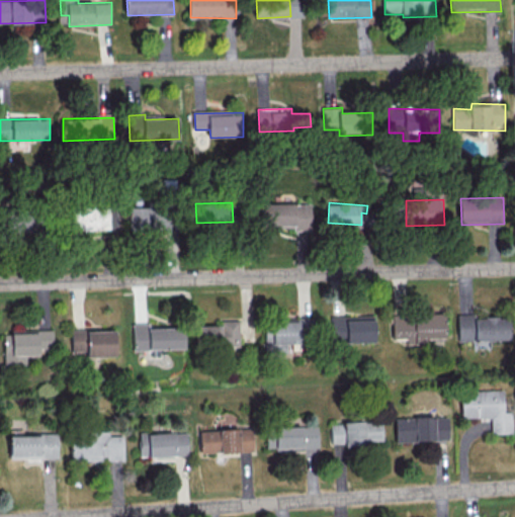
[(313,204),(262,204),(262,227),(295,227),(295,231),(313,231),(313,204)]
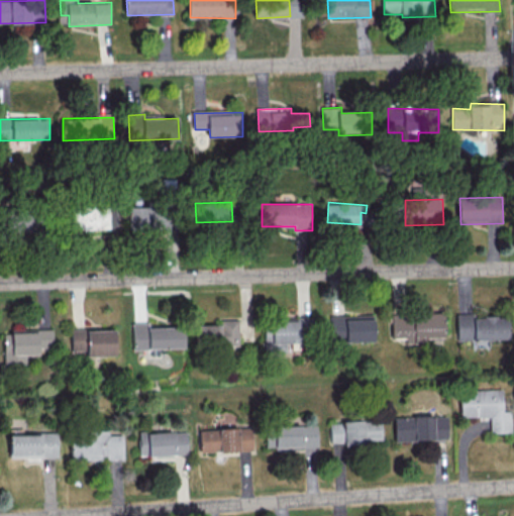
[(111,229),(110,207),(68,209),(70,231),(111,229)]
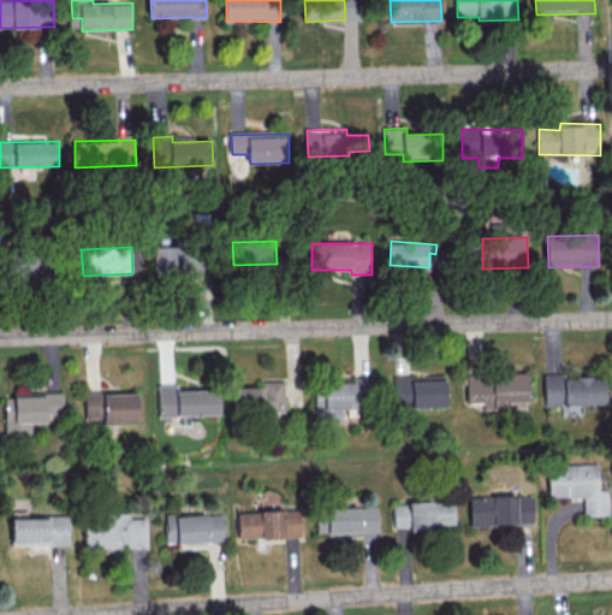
[(156,247),(155,273),(184,275),(184,248),(156,247)]
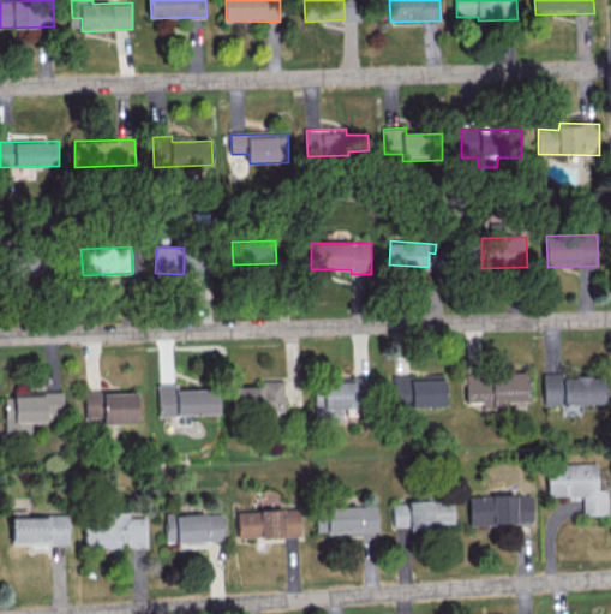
[(468,404),(485,403),(485,407),(531,406),(529,373),(467,375),(468,404)]
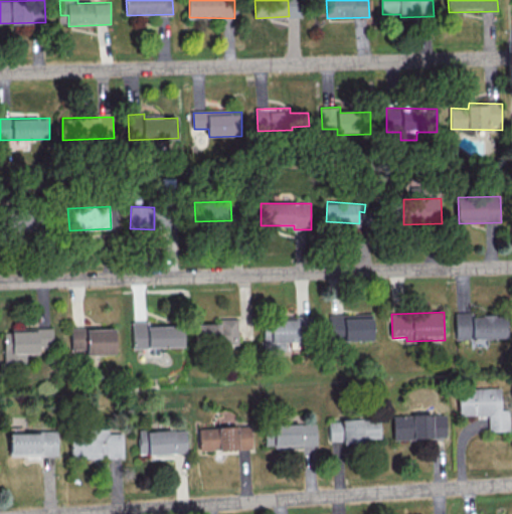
[(474,313),(457,313),(458,339),(508,338),(507,315),(474,316),(474,313)]
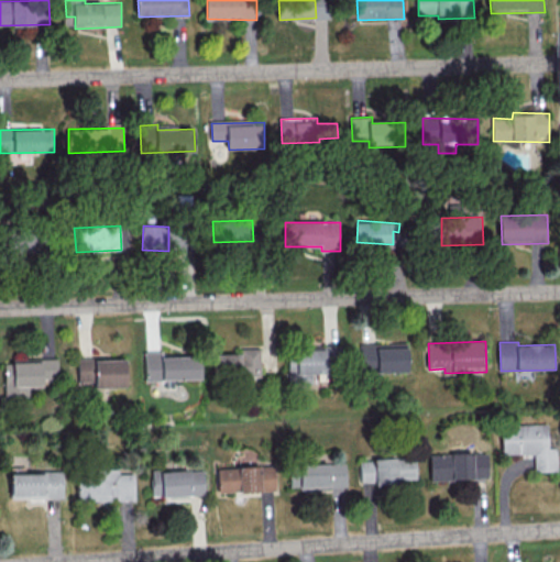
[(410,373),(409,343),(363,344),(364,374),(410,373)]
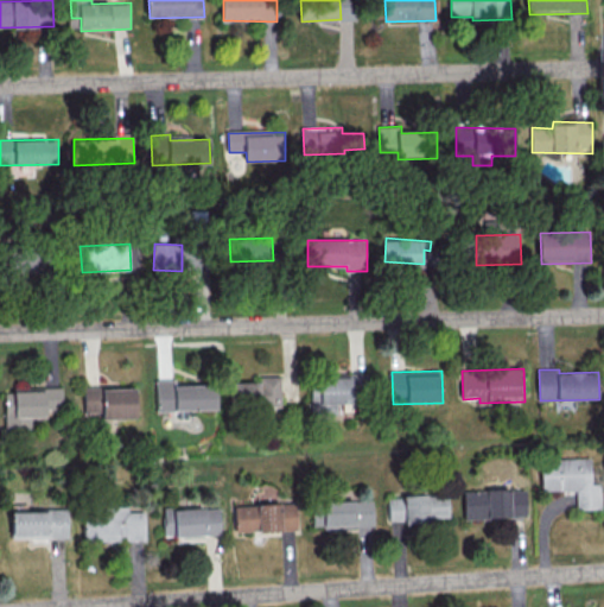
[(320,377),(322,404),(313,404),(313,416),(353,415),(353,405),(369,404),(368,374),(320,377)]
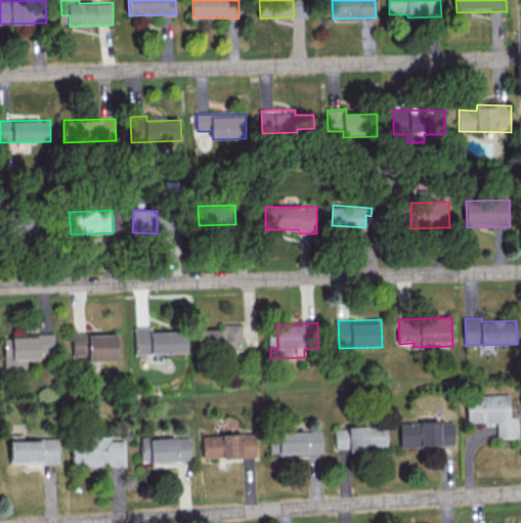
[(226,330),(201,331),(201,352),(245,351),(244,324),(226,325),(226,330)]
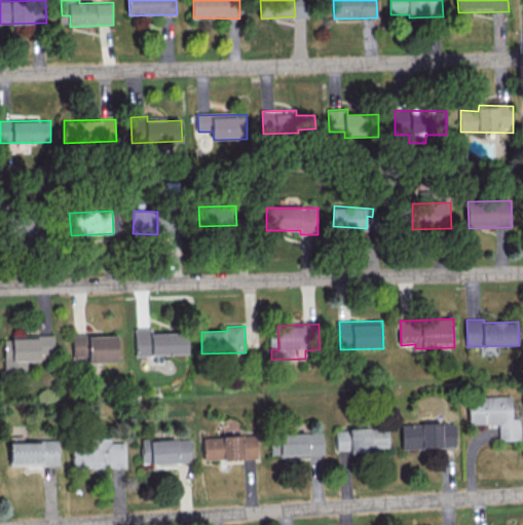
[(138,355),(190,354),(189,333),(153,334),(152,329),(137,330),(138,355)]
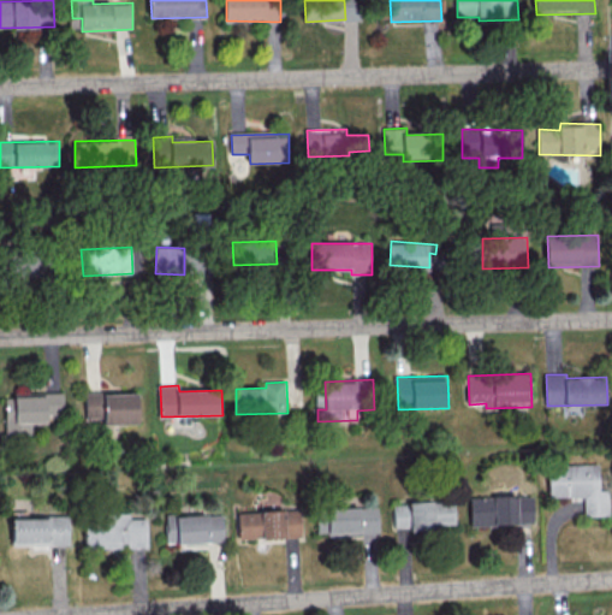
[(88,394),(88,425),(140,424),(140,392),(88,394)]
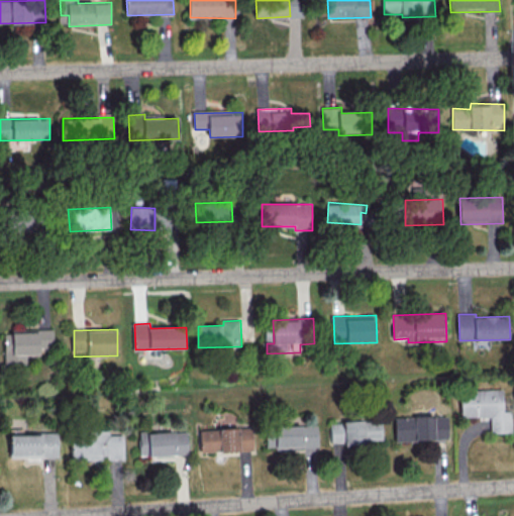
[(6,331),(6,364),(28,364),(28,354),(41,354),(40,349),(55,349),(55,330),(6,331)]
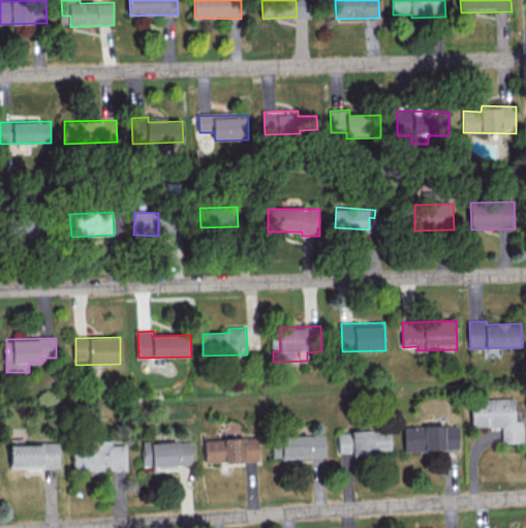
[(473,428),(503,427),(504,443),(525,442),(524,421),(517,421),(516,399),(472,400),(473,428)]
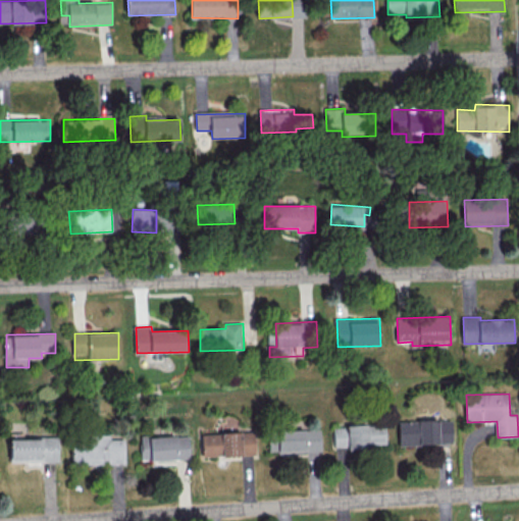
[(454,445),(454,420),(400,421),(401,446),(454,445)]
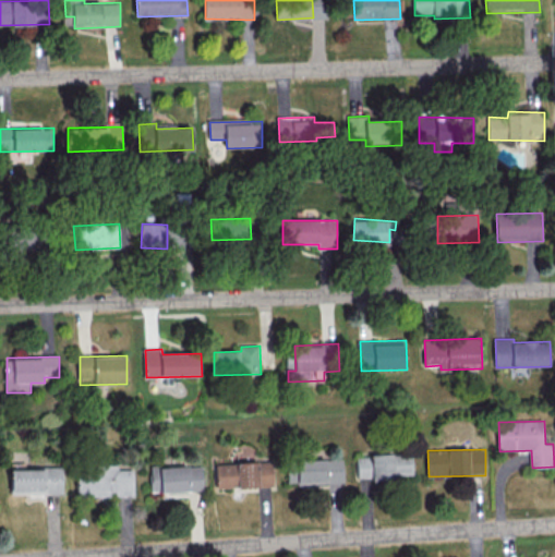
[(414,476),(414,455),(359,457),(359,479),(414,476)]
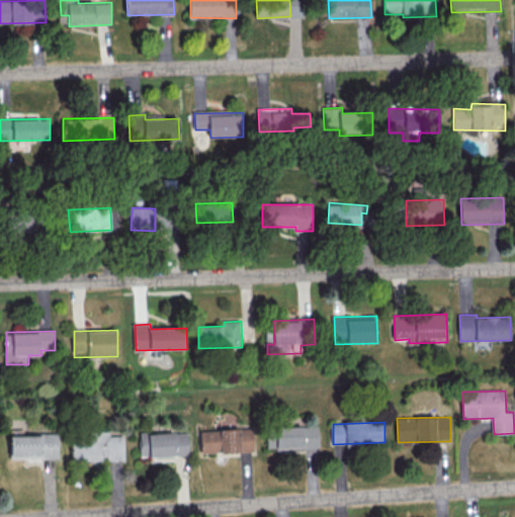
[(320,427),(277,428),(278,450),(320,448),(320,427)]
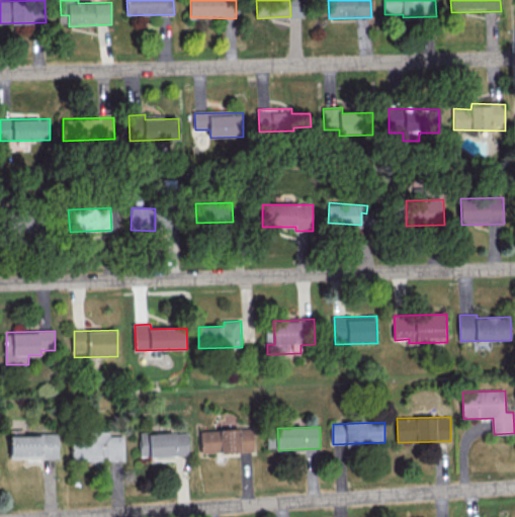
[(201,454),(255,452),(254,429),(200,431),(201,454)]
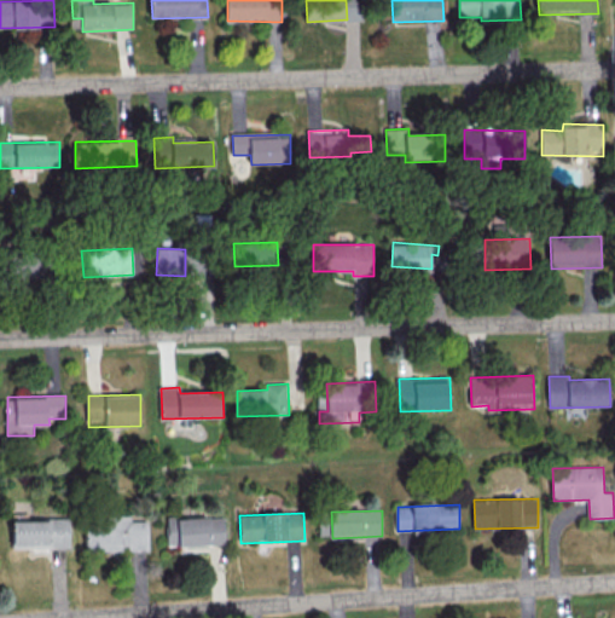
[(150,550),(149,521),(133,521),(133,518),(86,519),(87,552),(150,550)]
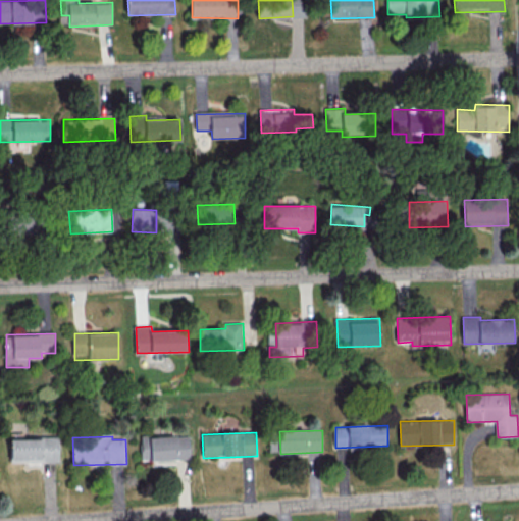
[(151,462),(191,460),(190,436),(150,437),(151,462)]
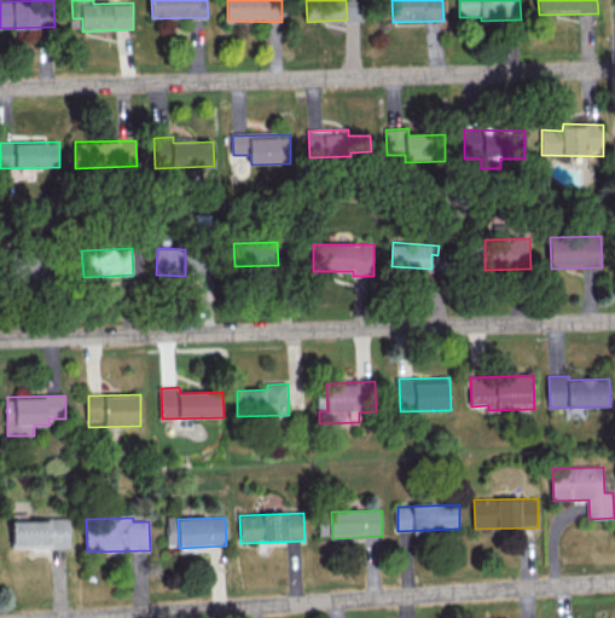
[(71,547),(70,520),(13,521),(15,548),(71,547)]
